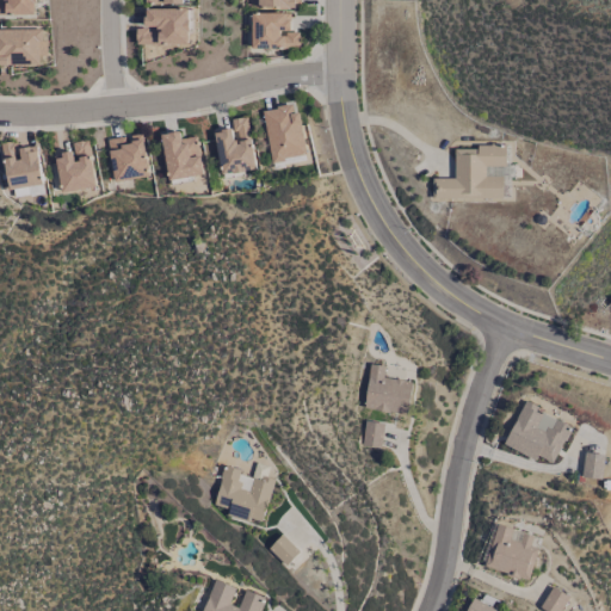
[(0,0),(0,14),(37,14),(36,0),(0,0)]
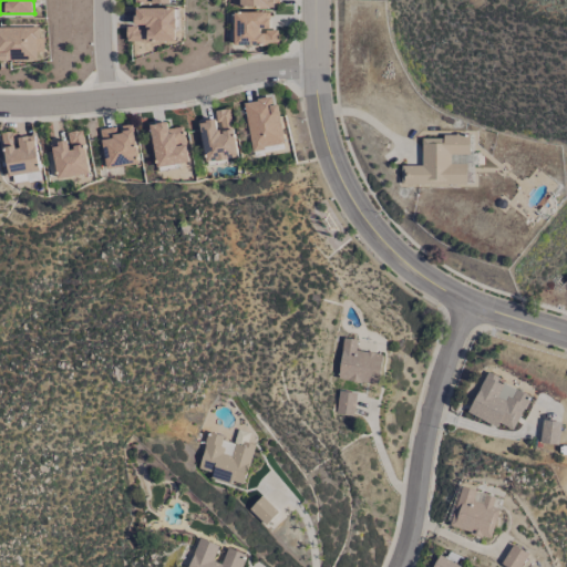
[(175,40),(175,8),(134,9),(134,27),(126,27),(126,42),(175,40)]
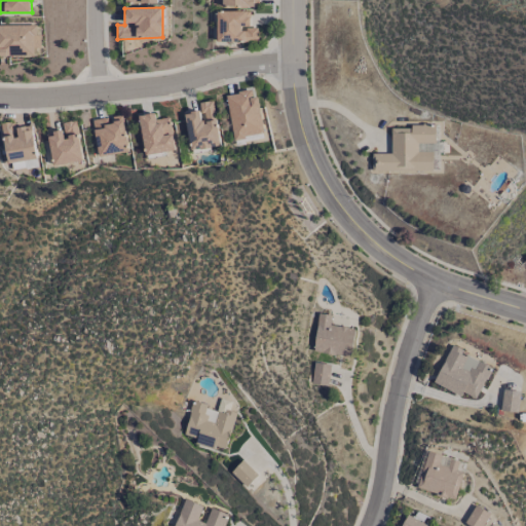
[(250,11),(217,11),(216,41),(257,42),(257,28),(250,28),(250,11)]
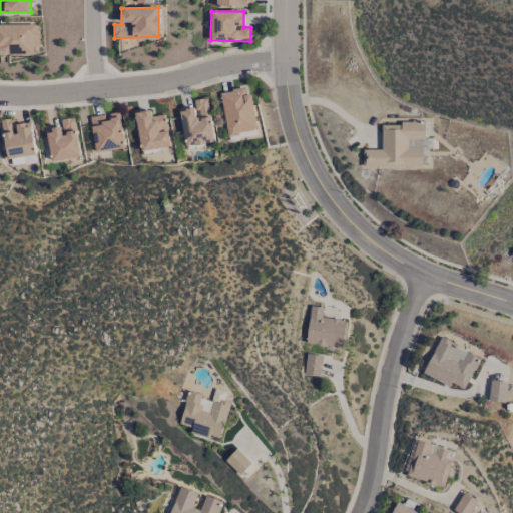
[(0,55),(34,55),(34,47),(40,47),(39,24),(0,25),(0,55)]
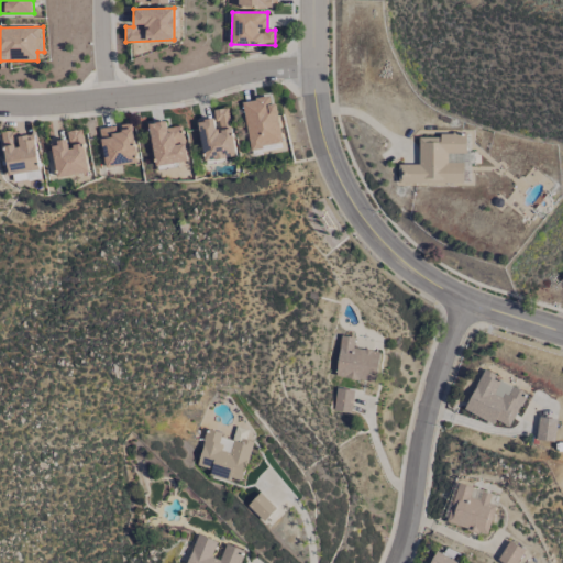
[(282,143),(275,102),(269,103),(268,97),(241,101),(249,148),(282,143)]
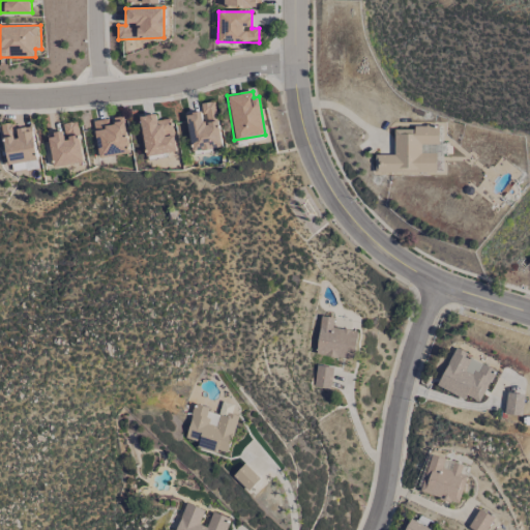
[(185,115),(190,152),(222,147),(214,101),(200,104),(201,112),(185,115)]
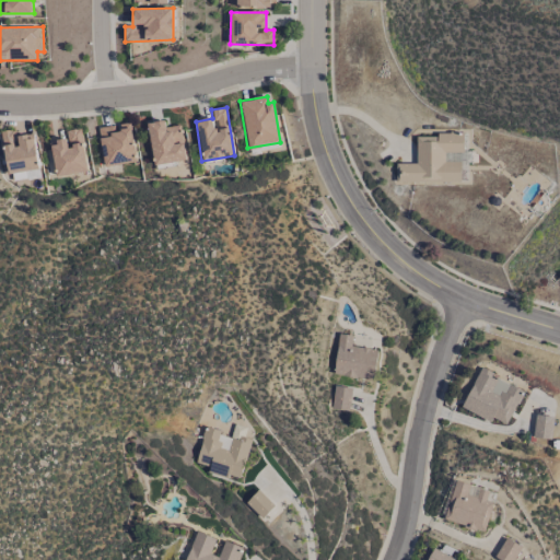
[(153,165),(186,161),(181,125),(165,127),(164,120),(148,123),(153,165)]
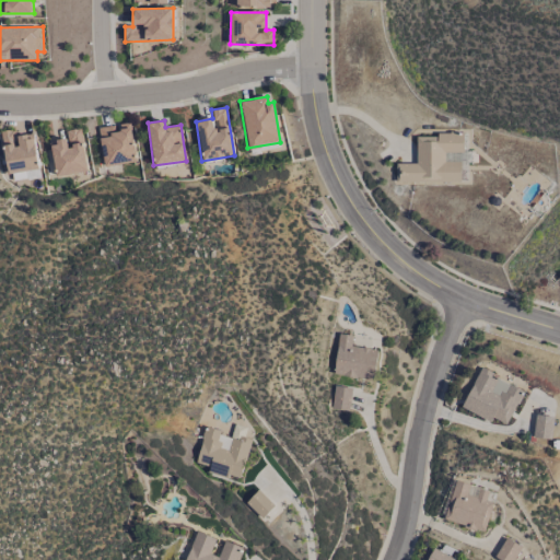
[(97,128),(104,166),(137,161),(130,123),(117,125),(97,128)]
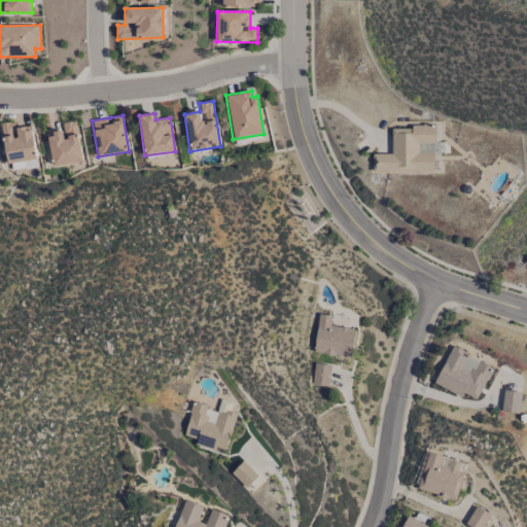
[(51,166),(82,162),(76,120),(62,123),(63,131),(47,133),(51,166)]
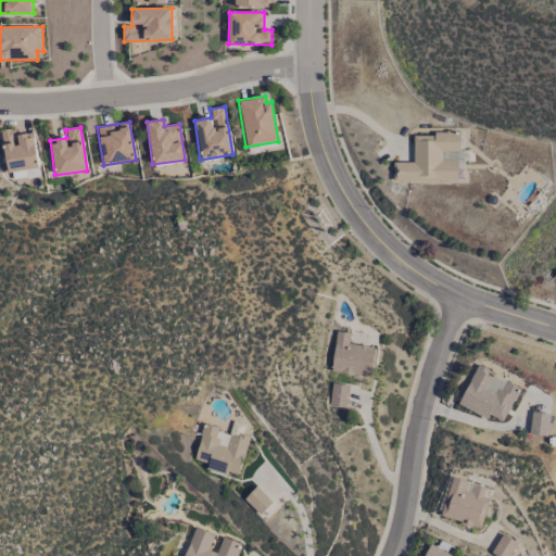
[(0,130),(0,131),(10,181),(40,175),(33,133),(15,136),(14,128),(0,130)]
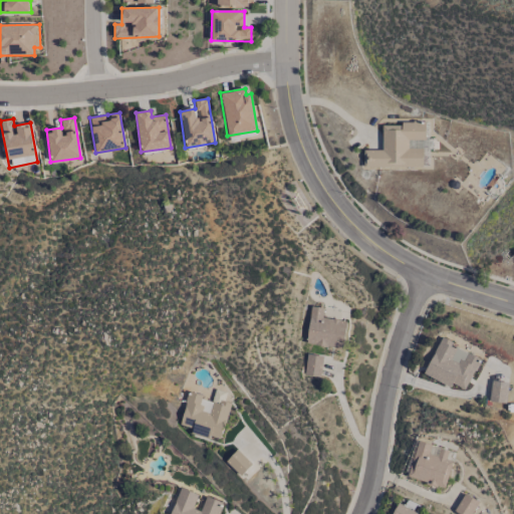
[(363,168),(423,167),(422,147),(408,147),(408,140),(425,140),(425,123),(381,123),(381,150),(363,151),(363,168)]
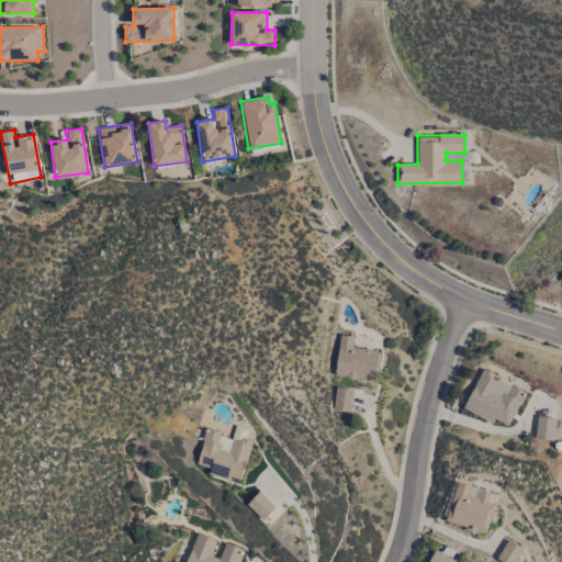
[(334,375),(374,382),(379,351),(352,348),(353,337),(339,335),(334,375)]
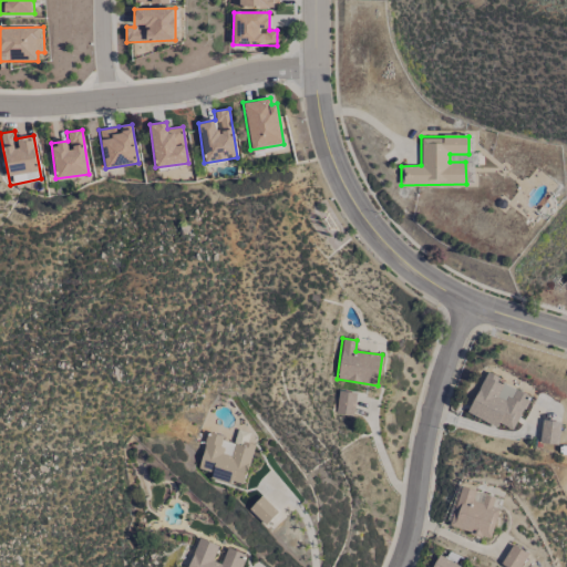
[(467,414),(496,426),(498,423),(514,430),(529,393),(485,374),(467,414)]
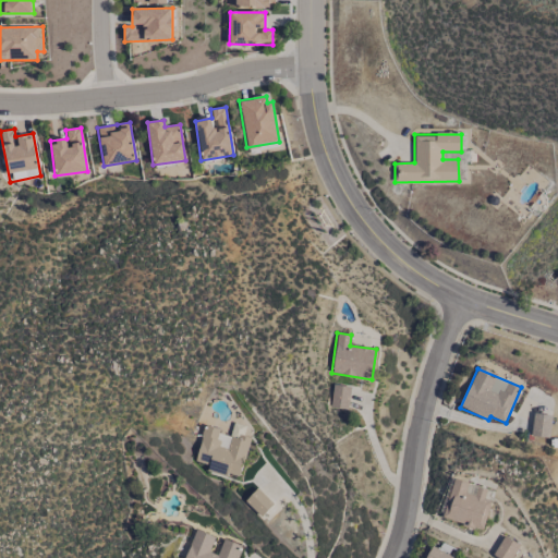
[(348,411),(350,387),(331,385),(329,409),(348,411)]
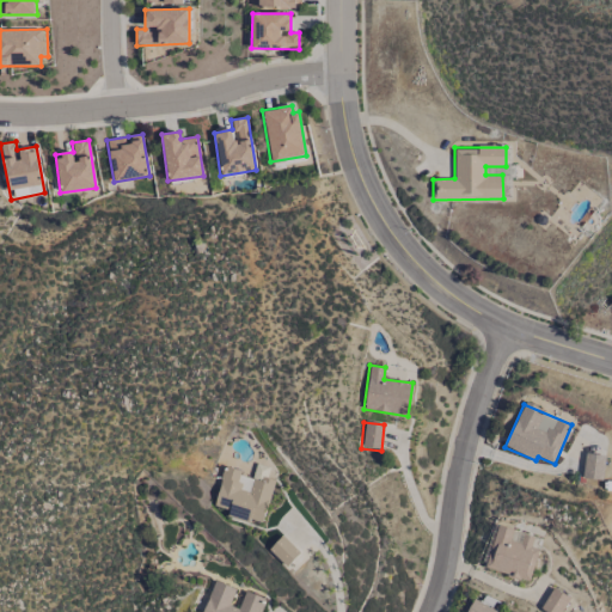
[(582,478),(603,481),(605,456),(585,453),(582,478)]
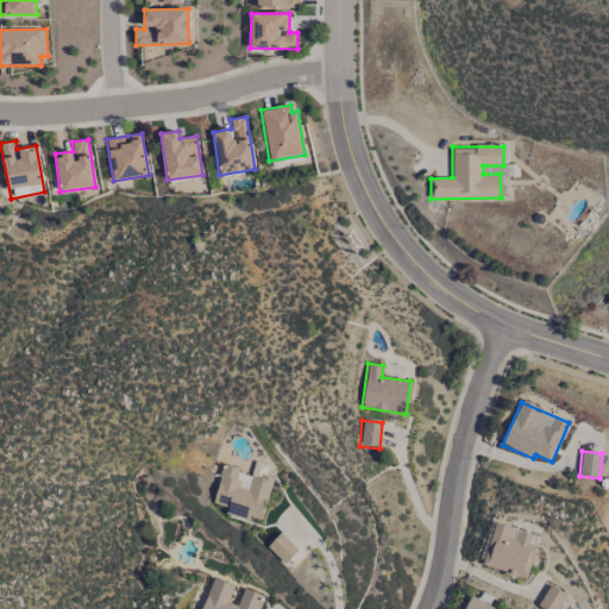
[(212,503),(226,508),(225,515),(248,521),(249,516),(261,521),(274,477),(265,475),(269,465),(255,462),(251,473),(223,465),(212,503)]
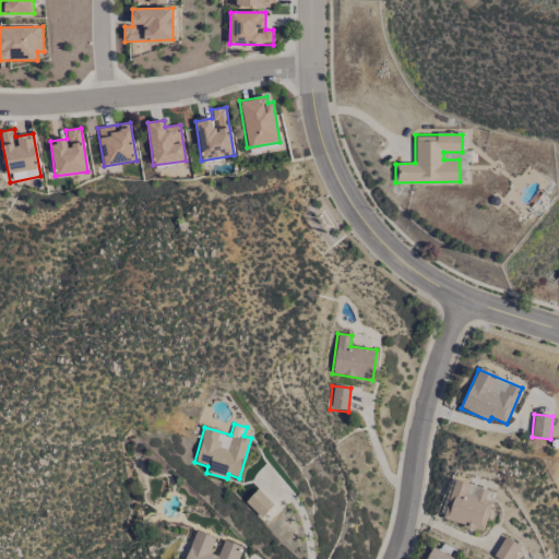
[(442,521),(484,531),(491,501),(485,500),(487,489),(453,480),(442,521)]
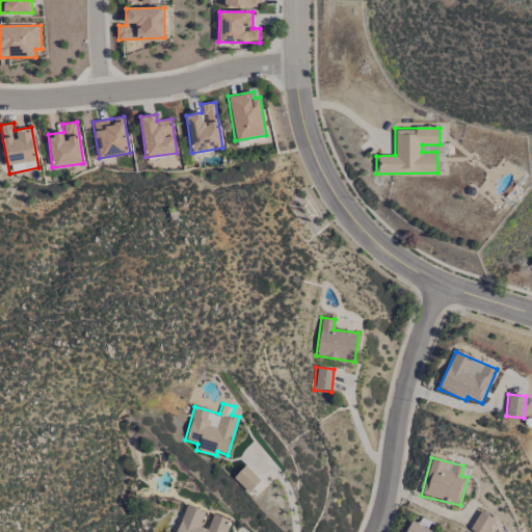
[(260,481),(244,466),(233,478),(247,494),(260,481)]
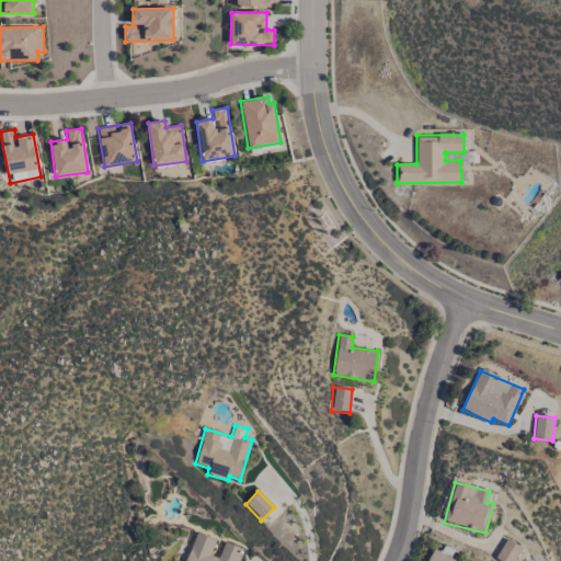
[(185,560),(235,560),(240,548),(224,541),(218,558),(210,554),(216,539),(195,533),(185,560)]
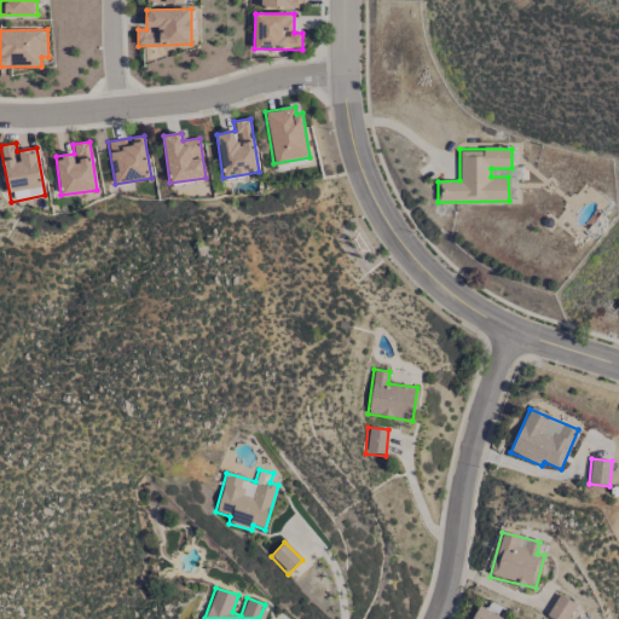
[(568,618),(577,605),(559,595),(547,617),(551,618),(568,618)]
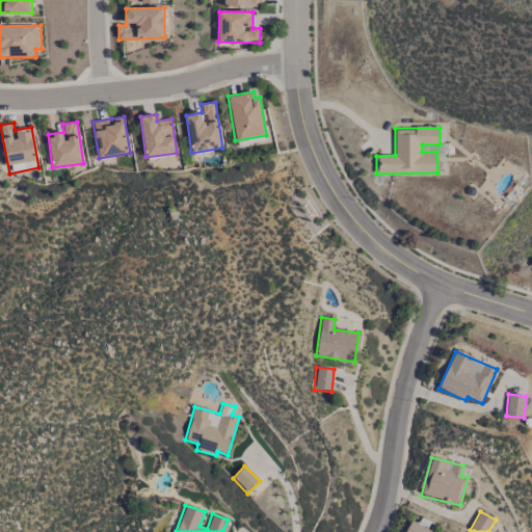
[(429,531),(430,529),(410,521),(405,531),(429,531)]
